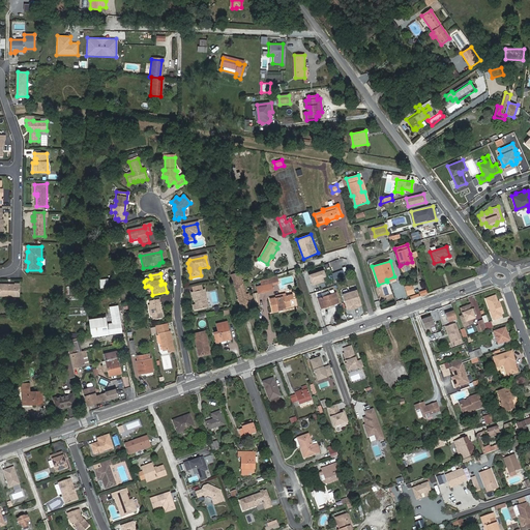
[(240,274),(232,276),(239,296),(239,298),(239,300),(241,305),(248,303),(254,301),(253,295),(249,296),(249,294),(246,295),(240,274)]
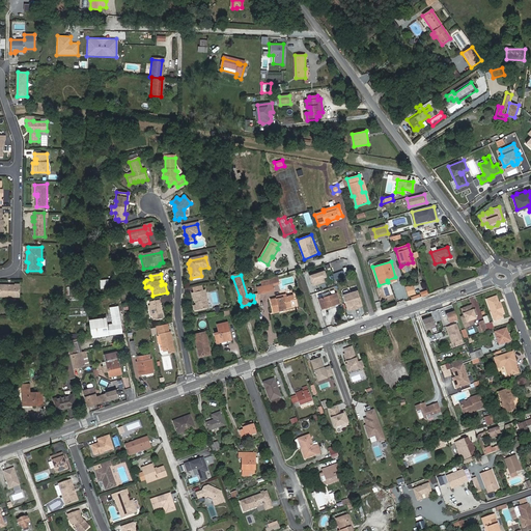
[(327,275),(316,278),(314,275),(309,276),(312,285),(328,280),(327,275)]
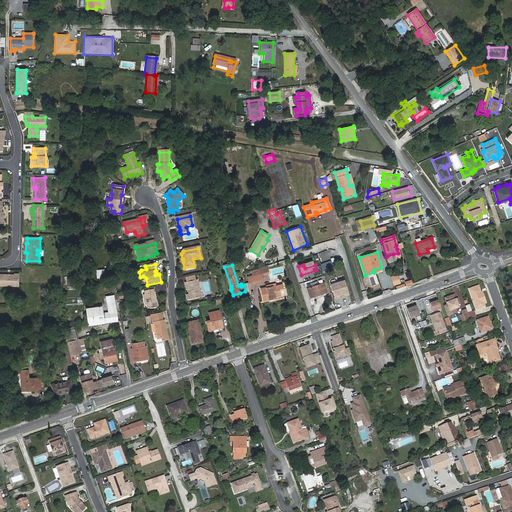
[(269,267),(253,271),(254,275),(249,276),(250,283),(265,280),(264,275),(270,273),(269,267)]
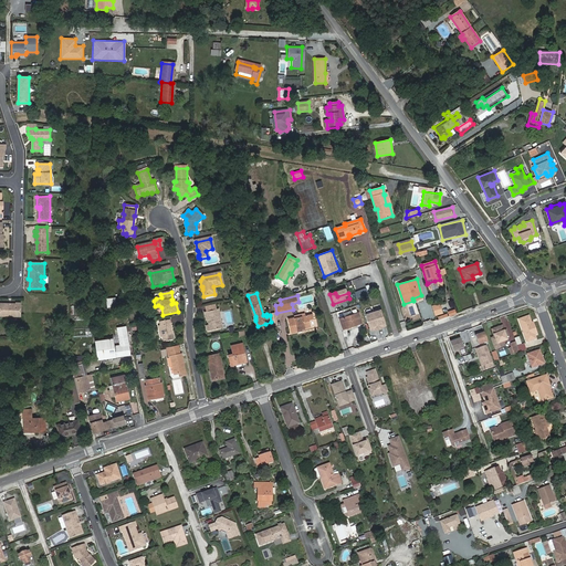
[(107,297),(107,307),(117,307),(117,297),(107,297)]
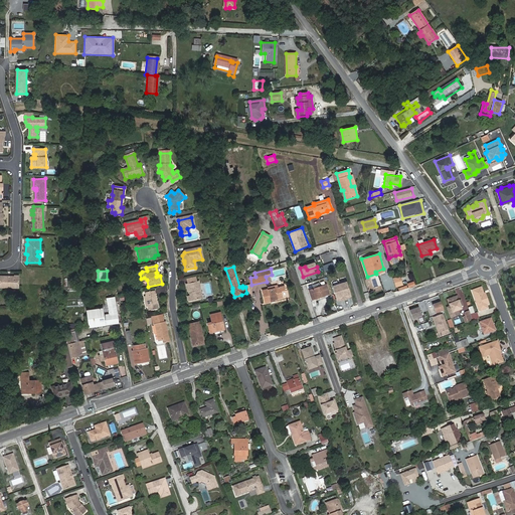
[(14,278),(0,278),(0,289),(19,289),(18,277),(14,277),(14,278)]
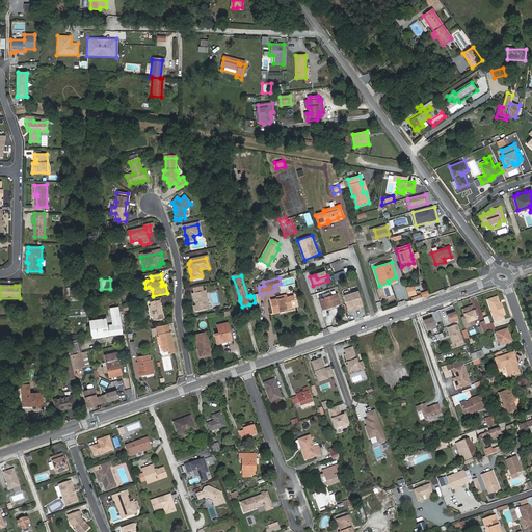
[(413,286),(406,288),(408,296),(416,294),(413,286)]
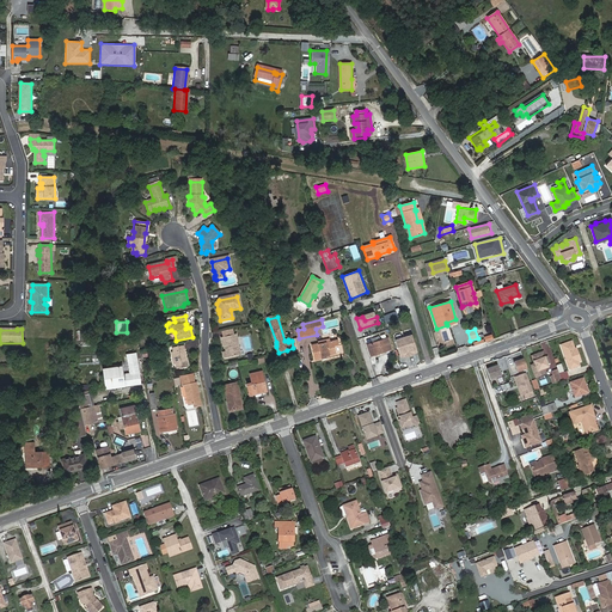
[(415,335),(397,341),(403,359),(421,353),(415,335)]
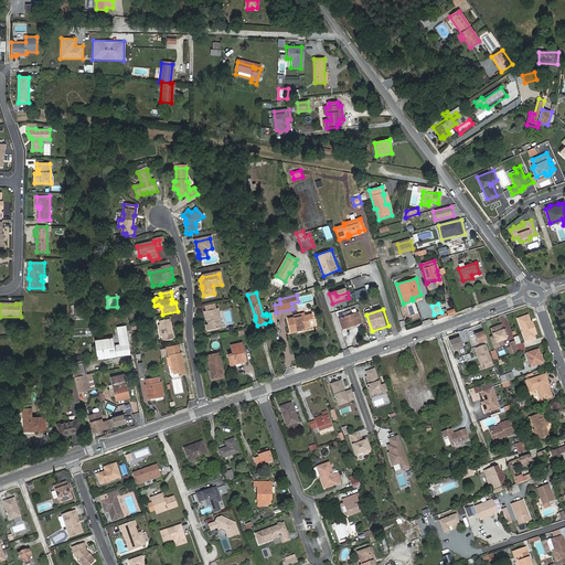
[(205,332),(219,329),(216,319),(219,319),(216,310),(203,312),(204,318),(208,318),(208,320),(206,320),(208,324),(204,326),(205,332)]
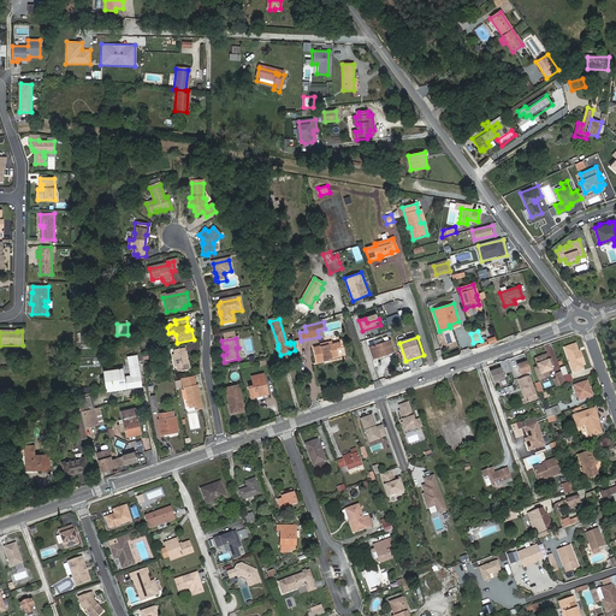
[(381,338),(373,342),(374,345),(369,348),(373,359),(394,351),(390,341),(383,343),(381,338)]
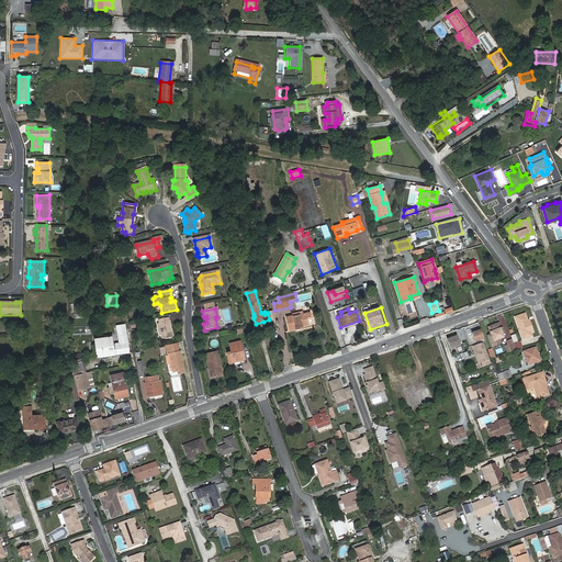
[(295,328),(300,327),(308,325),(307,318),(312,317),(310,312),(293,316),(292,315),(287,316),(290,332),(295,329),(295,328)]
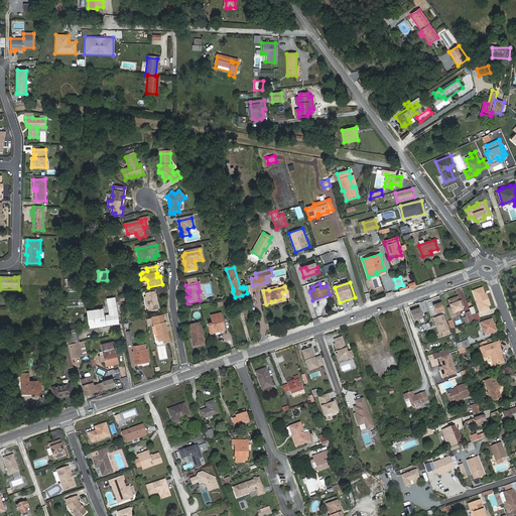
[(483,287),(473,290),(480,313),(491,309),(483,287)]
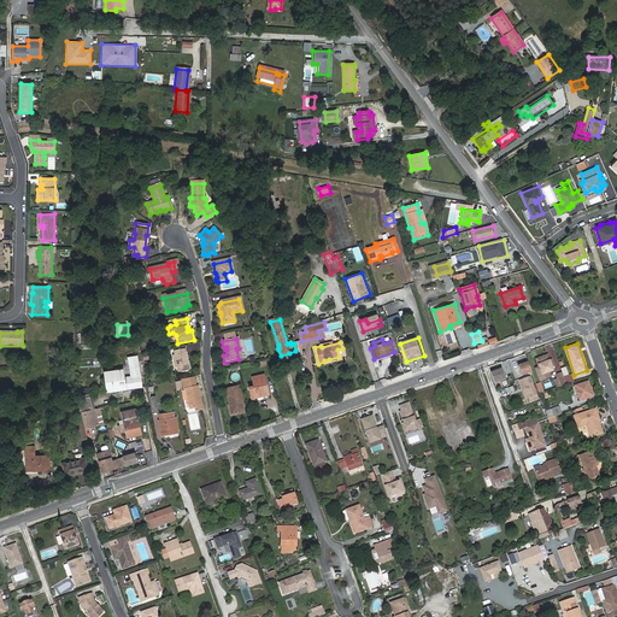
[(174,356),(176,368),(177,372),(188,371),(184,350),(174,352),(174,356)]
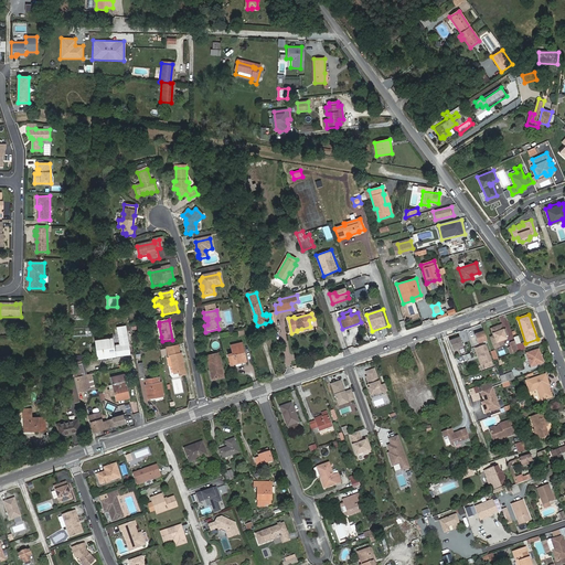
[(135,354),(130,327),(117,328),(118,336),(119,344),(117,345),(118,356),(135,354)]
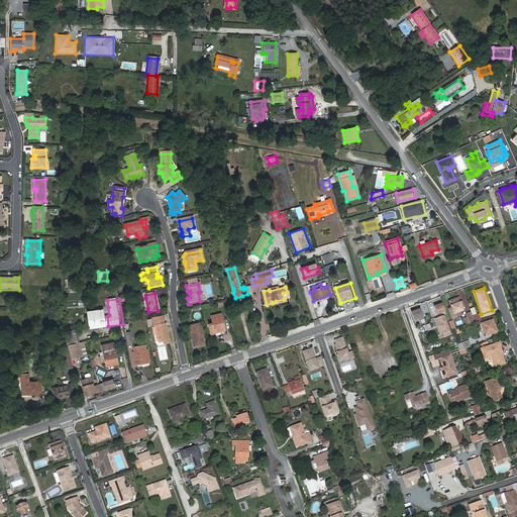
[(449,302),(455,318),(460,317),(459,312),(463,311),(458,299),(449,302)]
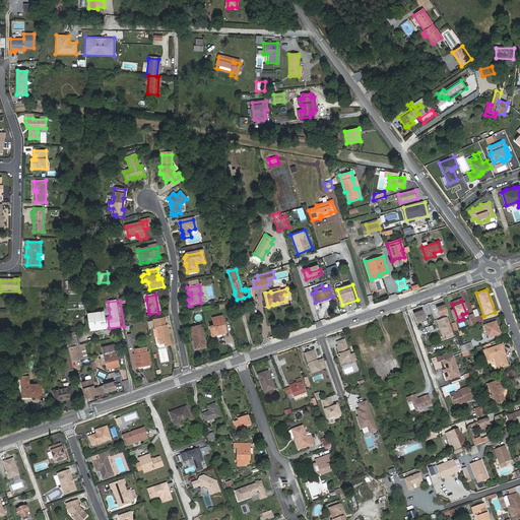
[(438,308),(440,318),(450,315),(447,305),(438,308)]
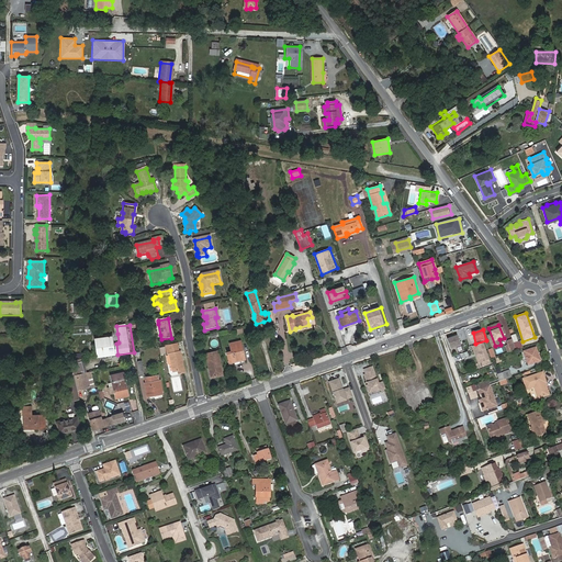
[(98,357),(117,355),(116,344),(119,343),(117,334),(104,336),(105,338),(94,339),(98,357)]
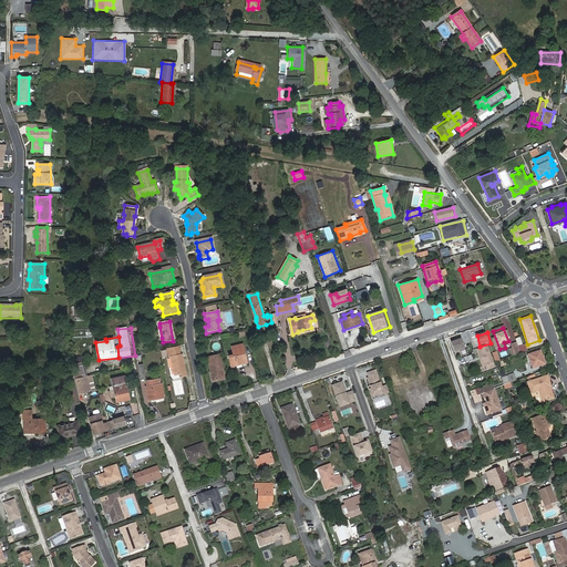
[(464,349),(461,340),(451,343),(454,352),(464,349)]
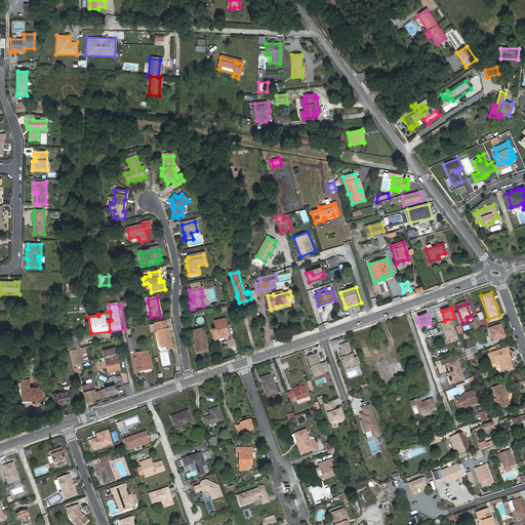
[(211,330),(213,339),(219,338),(218,337),(223,336),(224,337),(225,337),(229,336),(227,329),(226,329),(226,328),(227,328),(225,319),(214,322),(216,328),(211,330)]
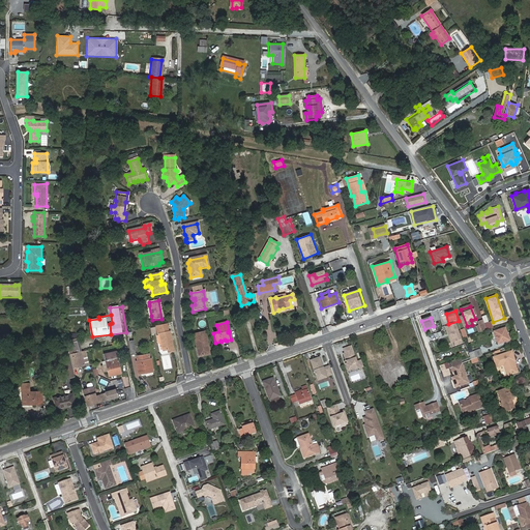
[(446,328),(452,343),(461,340),(455,324),(446,328)]
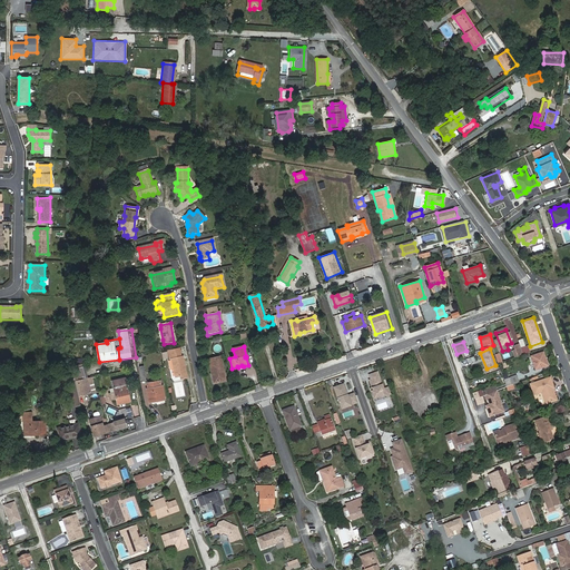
[(169,355),(168,356),(169,360),(172,360),(174,370),(175,370),(176,377),(180,376),(186,375),(183,357),(180,357),(179,353),(169,355)]
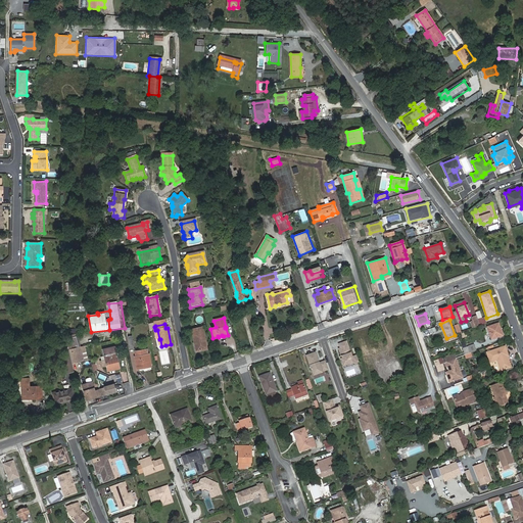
[(488,328),(492,340),(504,337),(498,325),(488,328)]
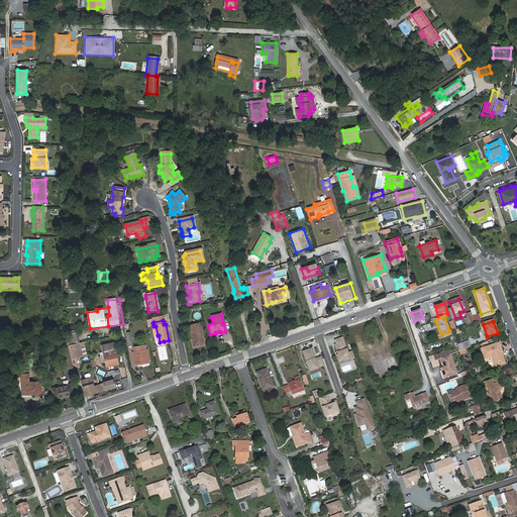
[(193,339),(195,347),(204,345),(199,324),(188,327),(191,339),(193,339)]
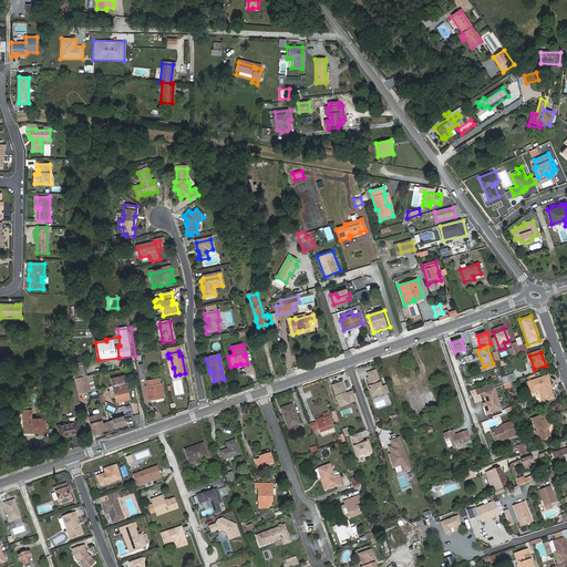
[(460,366),(474,361),(473,356),(459,359),(460,366)]
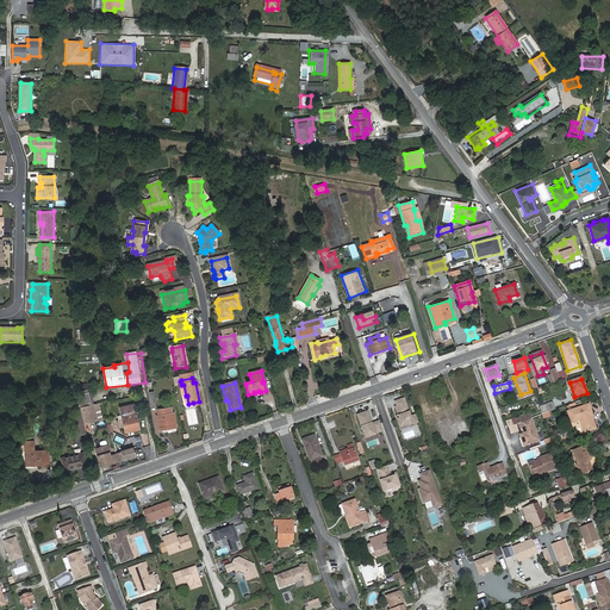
[(80,408),(81,414),(83,424),(87,423),(83,408),(93,405),(91,393),(78,396),(80,408)]
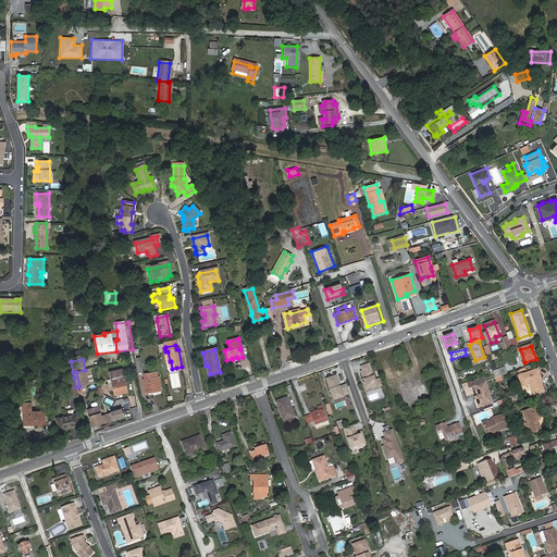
[(369,366),(361,368),(363,372),(361,373),(366,384),(363,384),(367,391),(372,388),(373,390),(382,386),(380,380),(375,382),(369,366)]
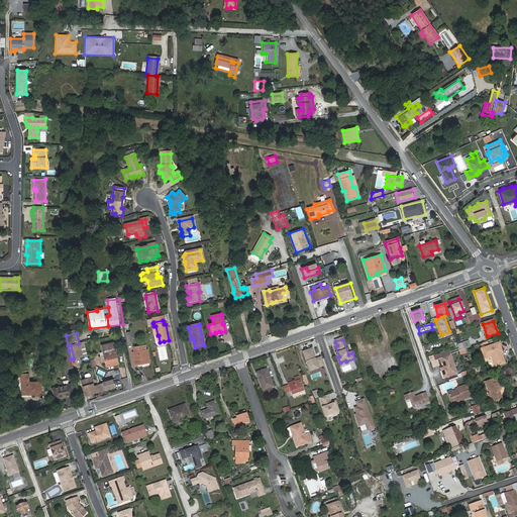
[(101,345),(106,367),(118,364),(116,353),(119,352),(117,342),(101,345)]
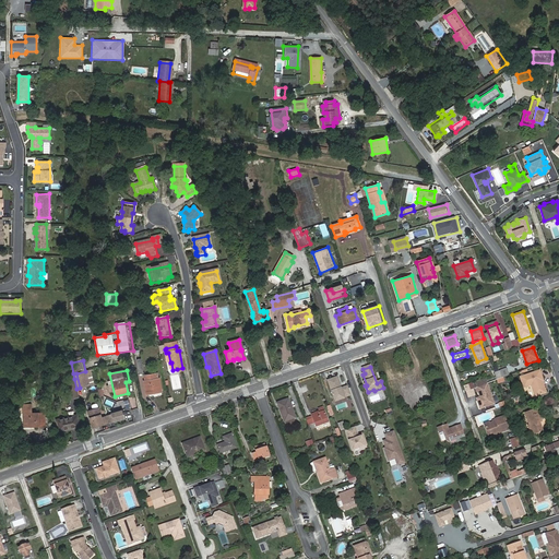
[(540,381),(542,381),(544,380),(540,370),(521,377),(524,387),(532,384),(536,396),(546,393),(543,383),(542,383),(540,381)]
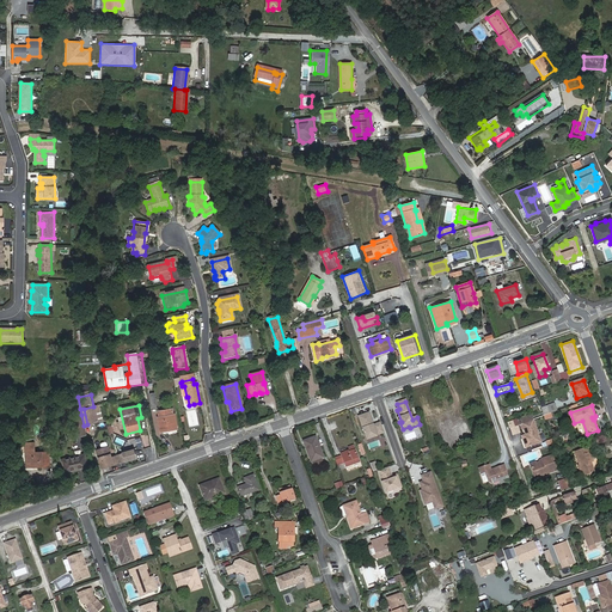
[(84,409),(87,424),(97,422),(93,407),(84,409)]
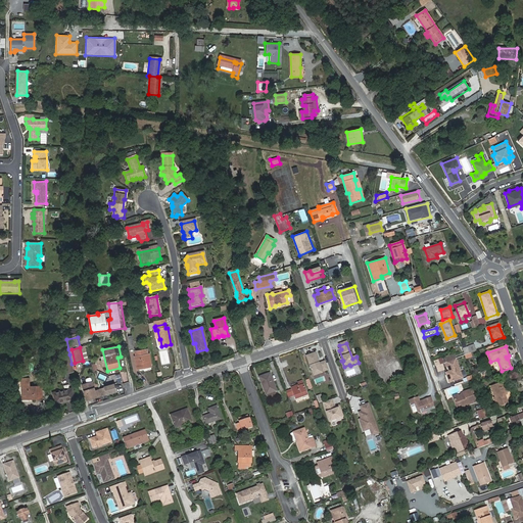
[(467,355),(471,353),(469,347),(463,349),(465,355),(466,355),(467,355)]
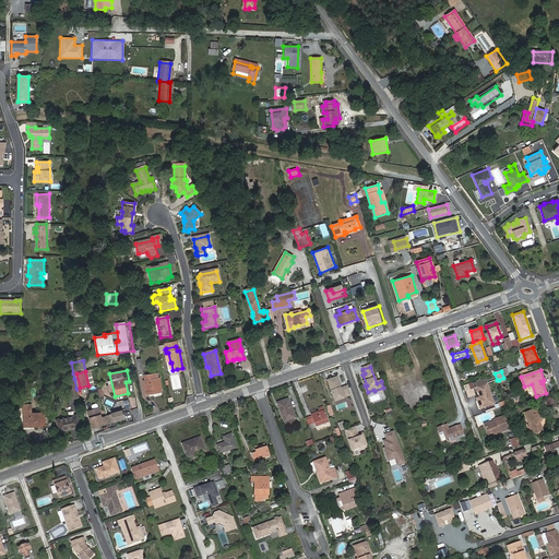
[(152,380),(144,382),(146,395),(162,392),(158,379),(157,377),(152,378),(152,380)]
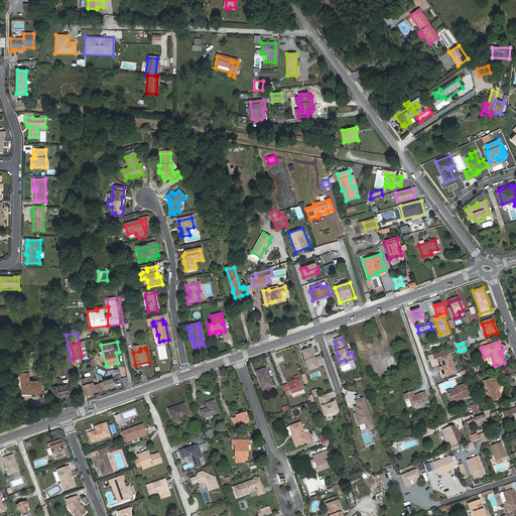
[(311,349),(302,352),(308,370),(317,367),(317,368),(324,366),(320,357),(314,359),(311,349)]
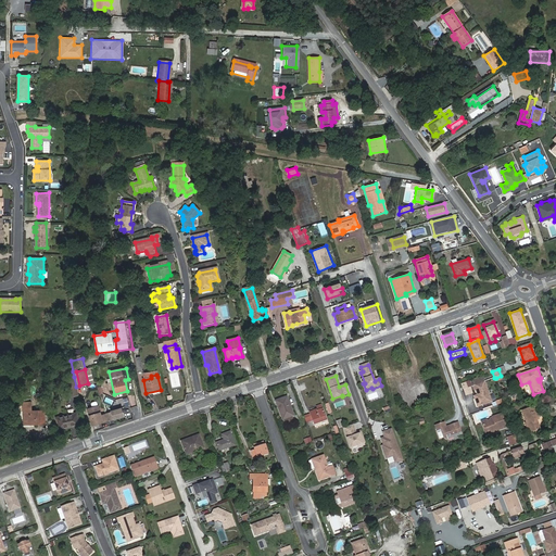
[(76,387),(74,377),(67,378),(72,396),(78,395),(76,387)]
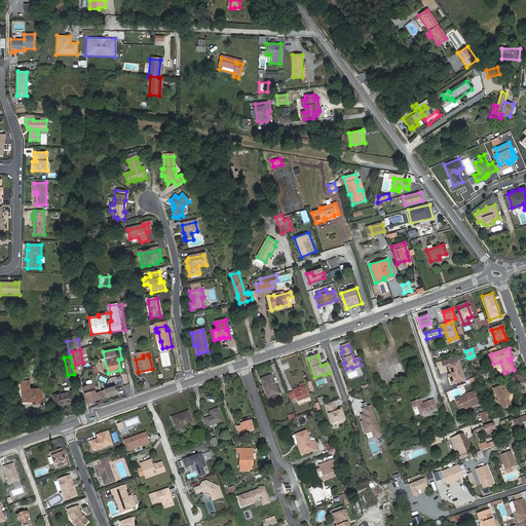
[(457,358),(437,364),(438,369),(449,365),(452,375),(454,378),(450,379),(452,385),(465,380),(457,358)]
